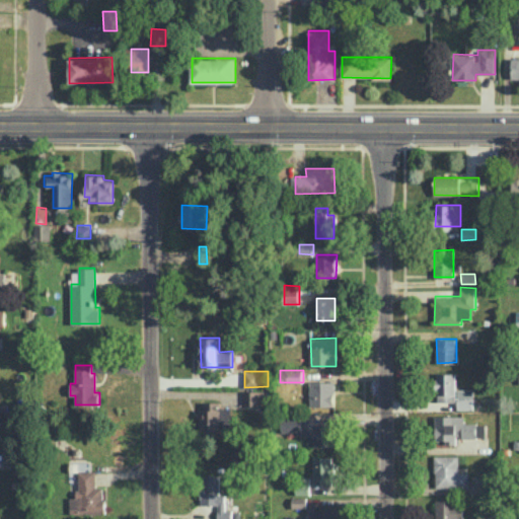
[(455,372),(437,373),(438,401),(456,401),(455,372)]
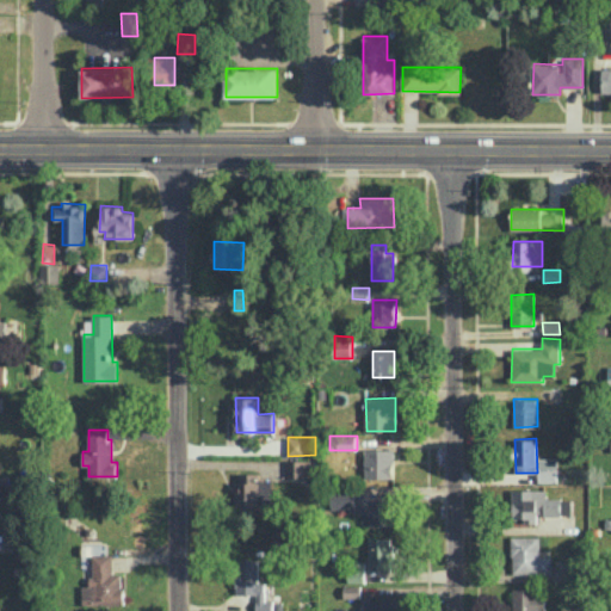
[(394,477),(394,449),(365,449),(365,477),(394,477)]
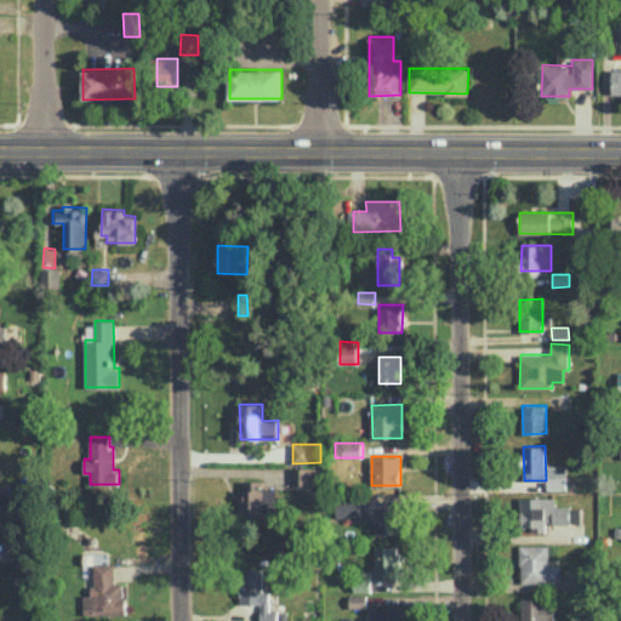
[(567,489),(567,465),(547,465),(547,490),(567,489)]
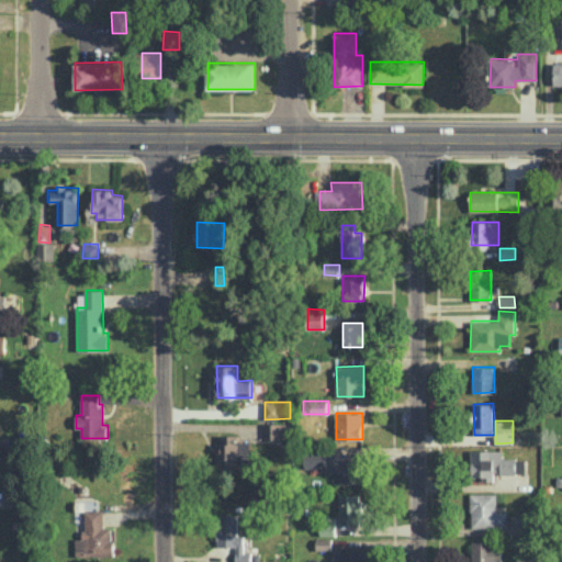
[(265,438),(291,439),(291,423),(265,423),(265,438)]
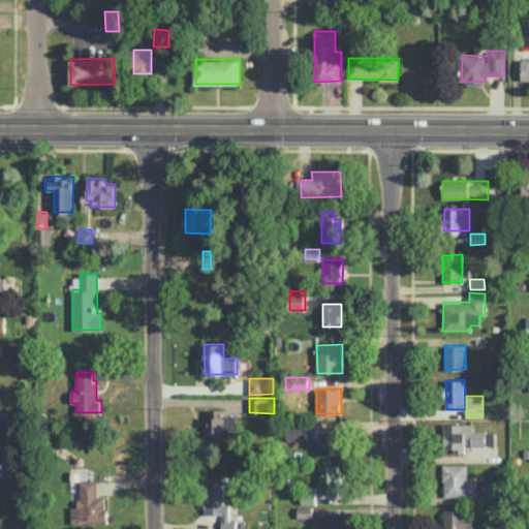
[(236,414),(224,414),(224,409),(205,408),(205,440),(236,441),(236,414)]
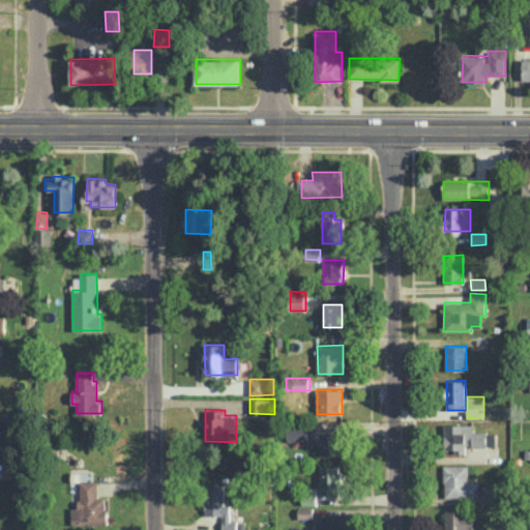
[(341,455),(341,429),(321,429),(321,422),(287,422),(287,442),(320,442),(320,455),(341,455)]
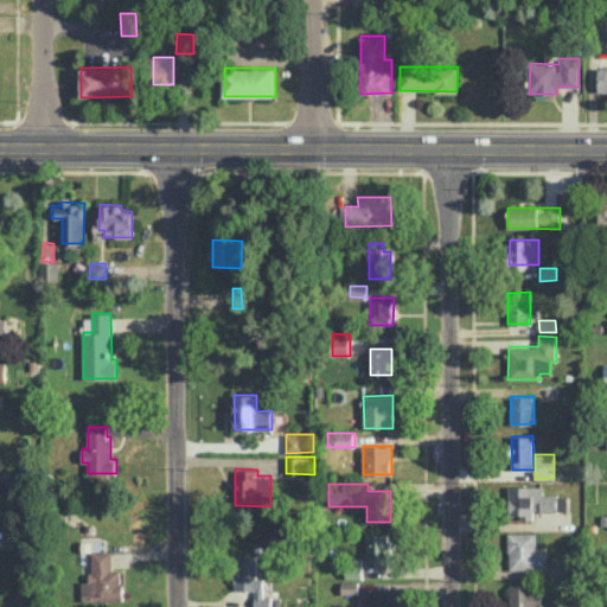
[(543,485),(509,486),(510,515),(521,515),(521,519),(534,518),(534,511),(568,511),(567,494),(543,494),(543,485)]
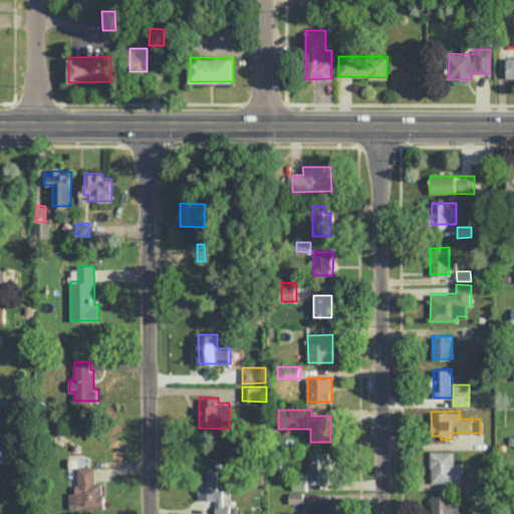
[(5,463),(20,463),(20,448),(12,448),(11,461),(5,461),(5,463)]
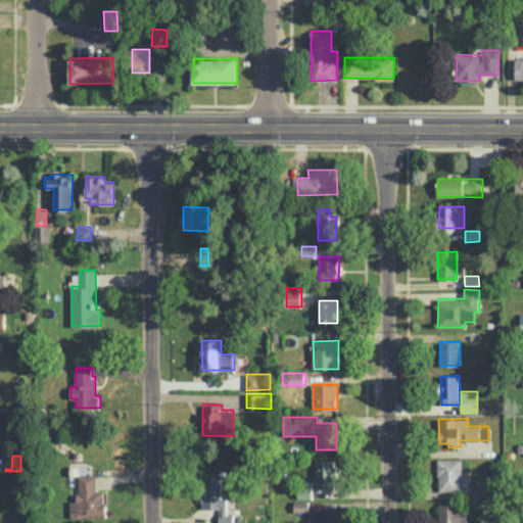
[(463,475),(463,459),(438,459),(438,490),(473,491),(473,475),(463,475)]
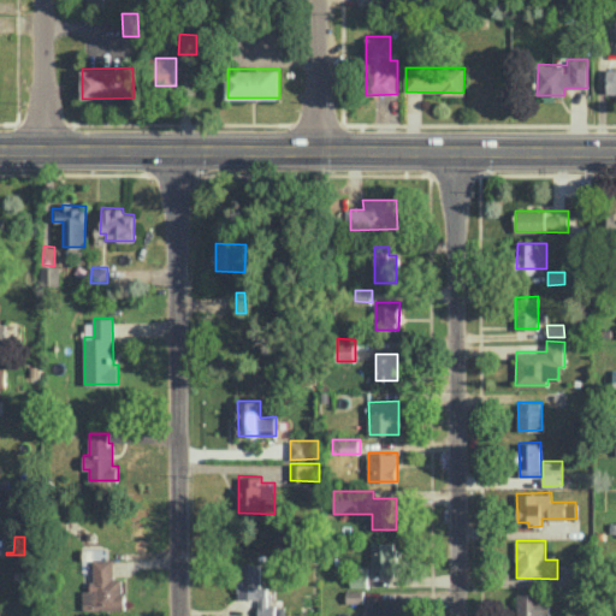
[(373,575),(395,575),(395,542),(373,542),(373,575)]
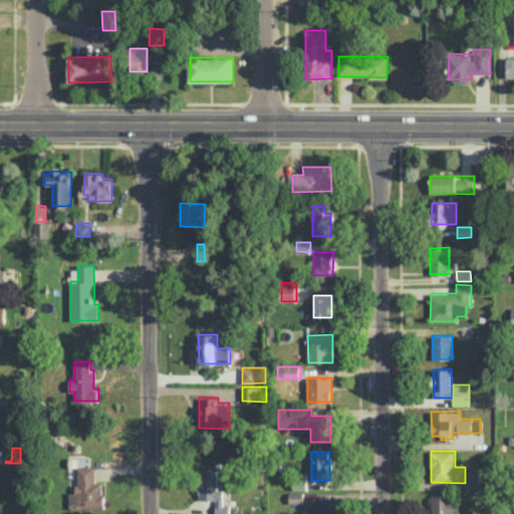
[(69,508),(103,508),(103,482),(93,482),(93,458),(77,458),(77,492),(69,492),(69,508)]
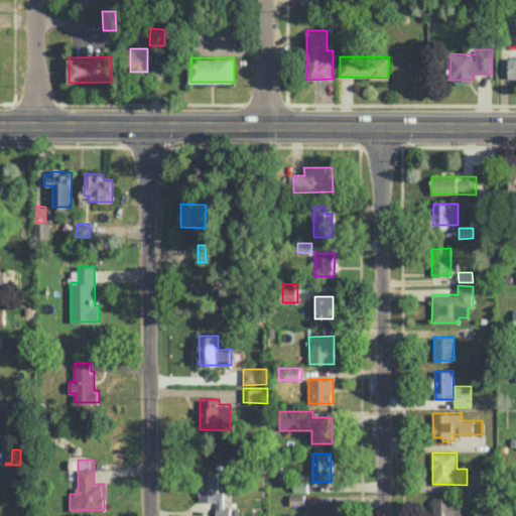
[(216,515),(231,515),(232,507),(224,506),(224,491),(219,491),(219,472),(200,471),(199,502),(216,502),(216,515)]
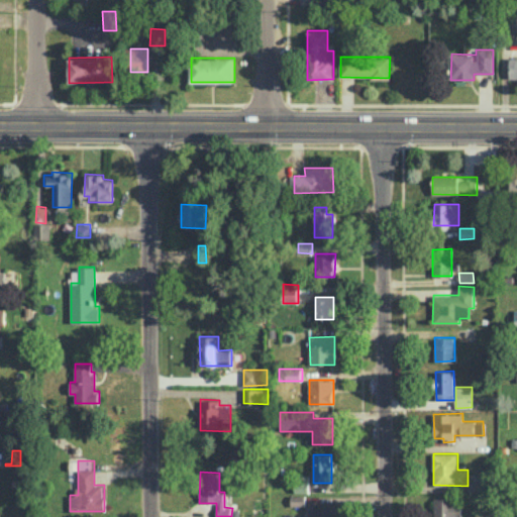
[(309,476),(295,475),(295,493),(309,493),(309,476)]
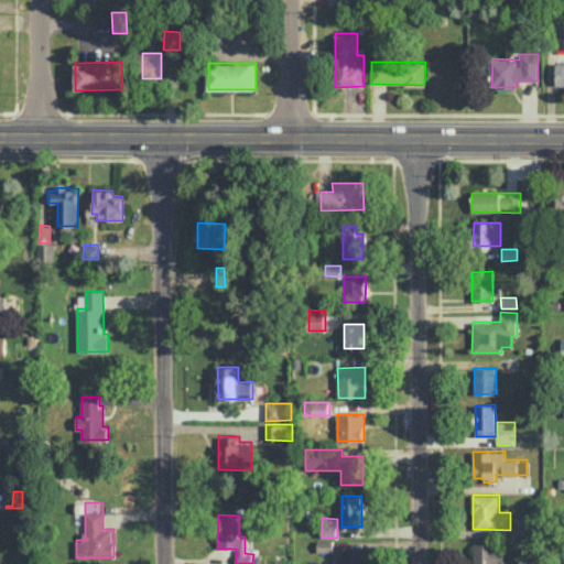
[(318,551),(333,550),(333,540),(317,541),(318,551)]
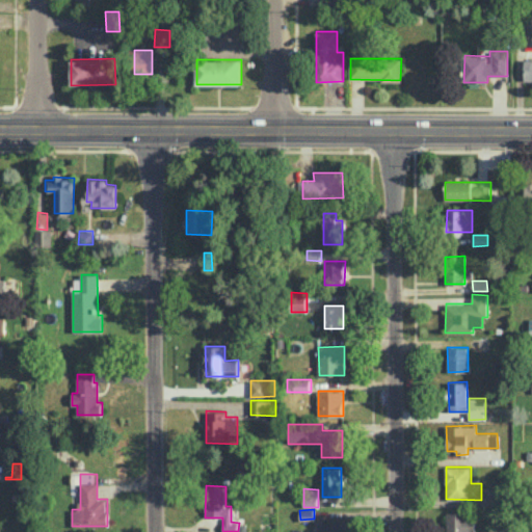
[(447,531),(475,531),(475,517),(467,519),(467,511),(447,512),(447,531)]
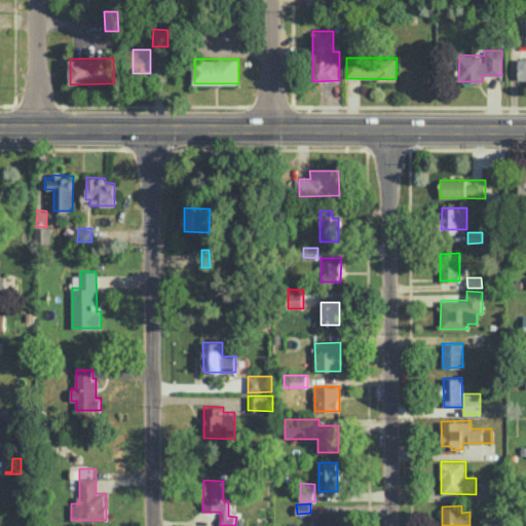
[(312,525),(320,525),(341,525),(341,513),(312,514),(312,525)]
